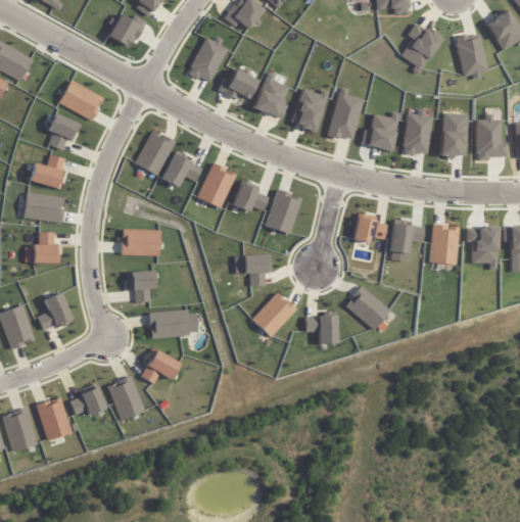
[(58,0),(58,1),(63,4),(60,10),(42,0),(58,0)]
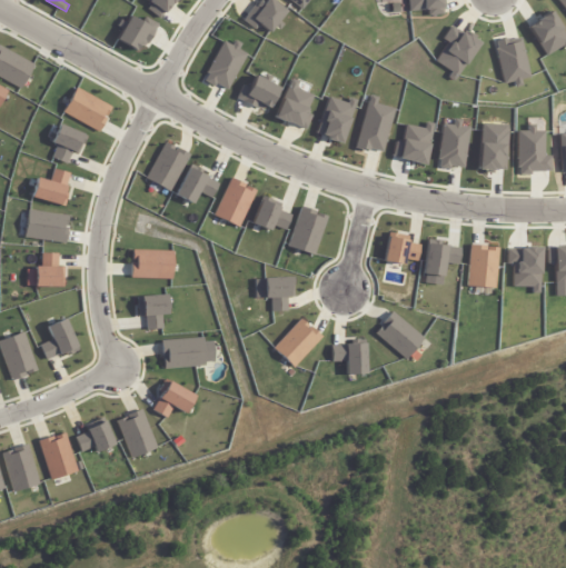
[(177,0),(175,3),(174,2),(166,12),(166,11),(161,17),(150,9),(154,3),(148,0),(177,0)]
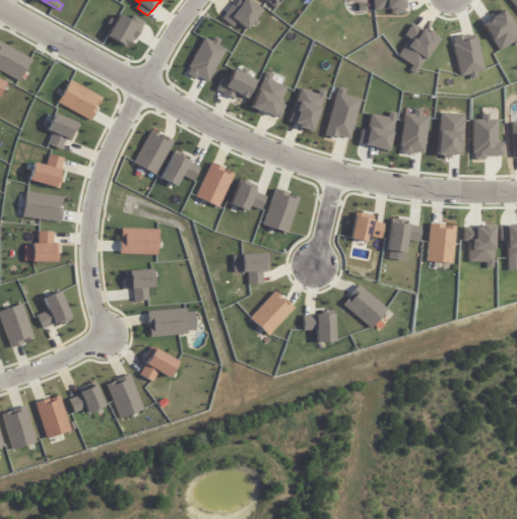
[(224,18),(228,13),(228,12),(236,2),(237,3),(240,0),(244,2),(245,0),(249,0),(262,9),(256,18),(260,21),(257,25),(253,22),(248,28),(239,21),(238,23),(239,24),(235,26),(224,18)]
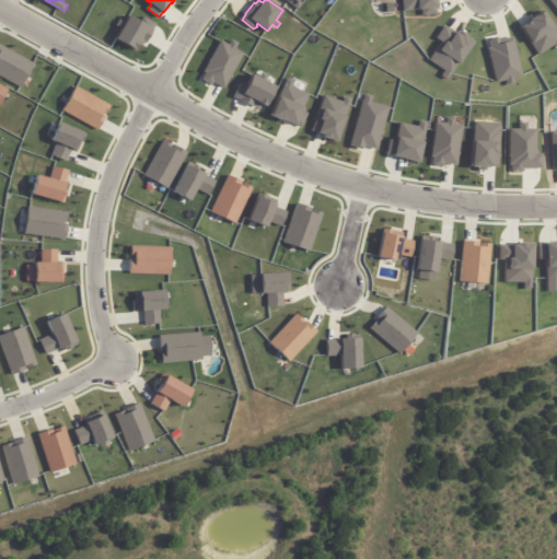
[(304,0),(299,9),(287,0),(304,0)]
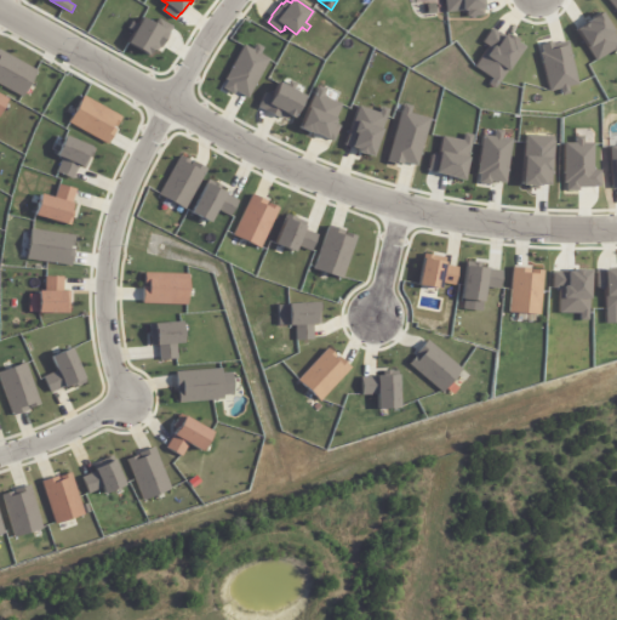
[(446,0),(449,11),(469,10),(470,16),(485,15),(485,9),(486,9),(485,0),(446,0)]
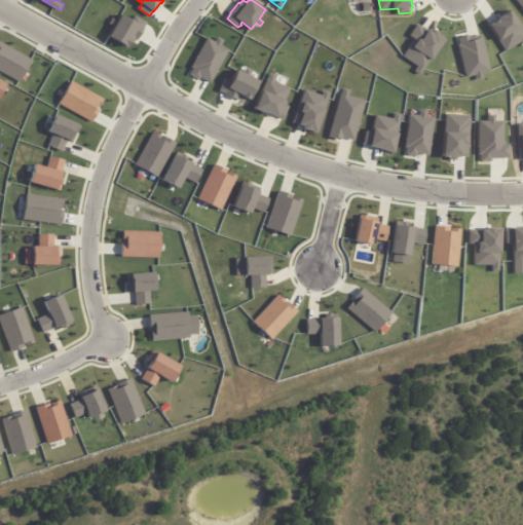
[(490,25),(499,19),(499,17),(503,14),(511,9),(522,29),(522,42),(507,51),(490,25)]
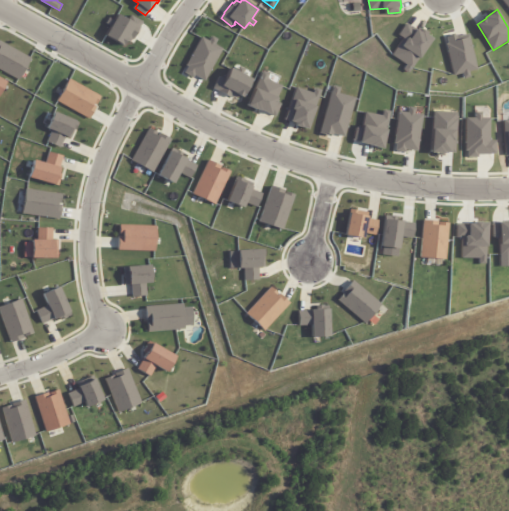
[(106,35),(111,26),(106,23),(110,16),(115,19),(118,13),(129,19),(132,14),(144,21),(134,39),(132,38),(130,41),(127,39),(124,45),(106,35)]
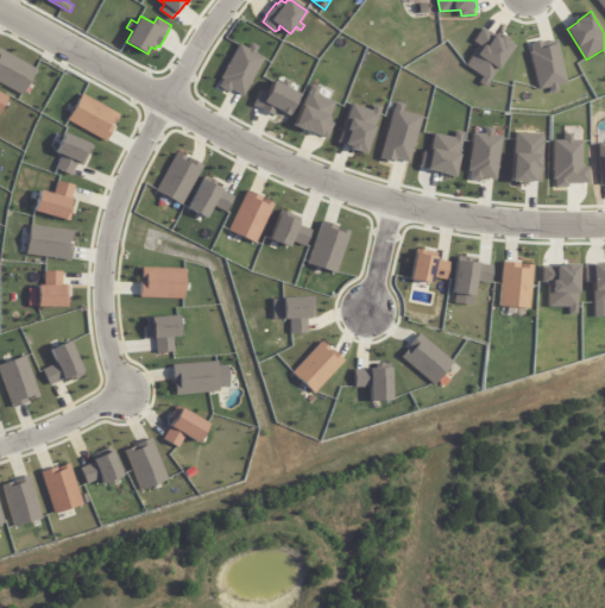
[(476,41),(485,27),(502,38),(504,35),(510,38),(509,41),(516,45),(489,87),(481,82),(485,76),(468,64),(481,44),(476,41)]
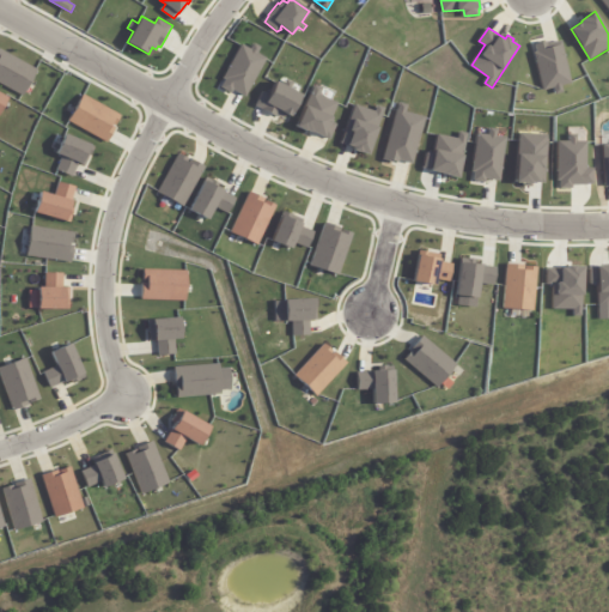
[(536,53),(539,52),(536,44),(547,42),(548,44),(552,44),(550,42),(562,40),(573,83),(562,85),(564,91),(556,94),(555,88),(546,90),(536,53)]
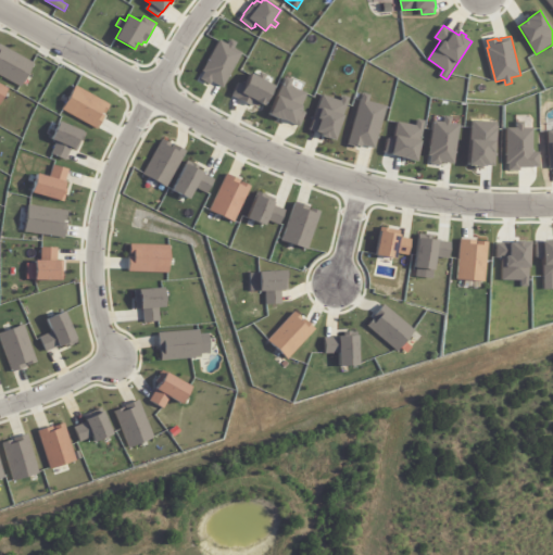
[(213,82),(225,87),(243,52),(235,48),(238,42),(231,38),(228,43),(221,39),(203,71),(205,72),(202,79),(211,84),(213,82)]
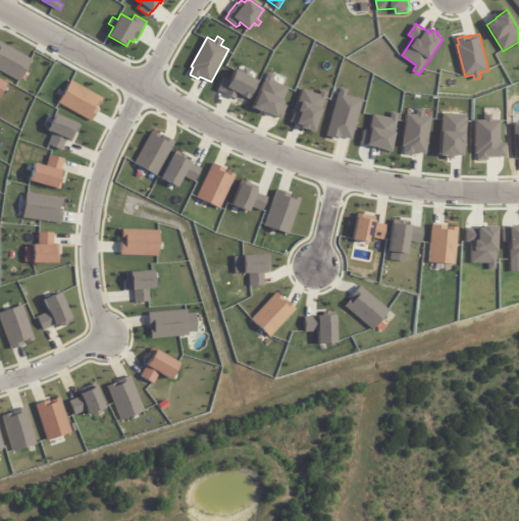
[(0,41),(34,58),(20,81),(0,69),(0,41)]
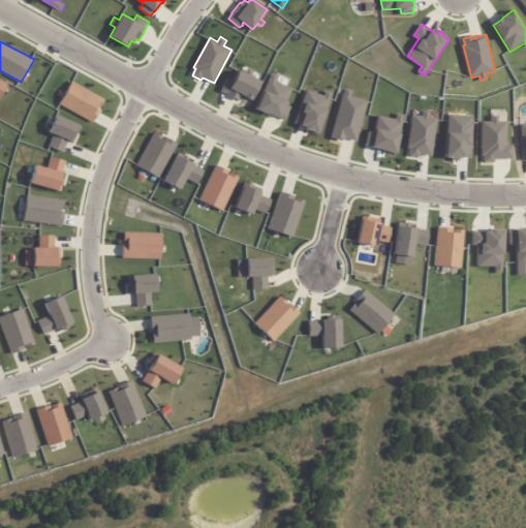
[(222,90),(228,78),(234,81),(240,69),(263,81),(252,100),(247,97),(245,100),(241,98),(240,100),(227,94),(227,93),(222,90)]
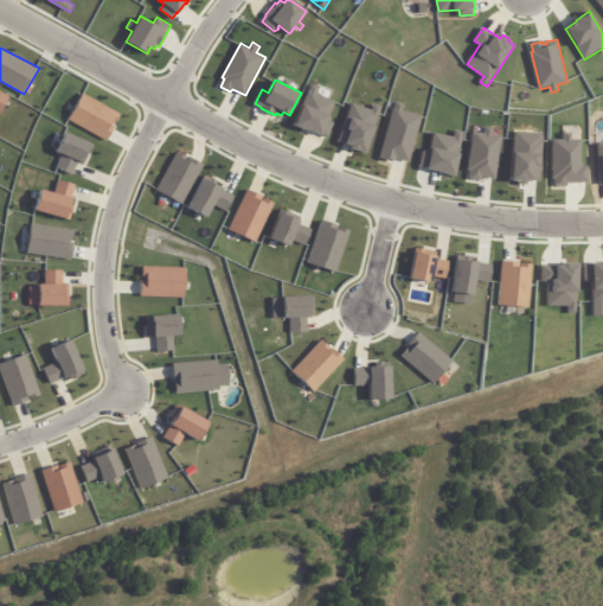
[(294,125),(312,82),(321,87),(319,93),(337,101),(328,120),(334,122),(328,136),(322,134),(322,135),(310,129),(309,131),(305,128),(305,129),(294,125)]
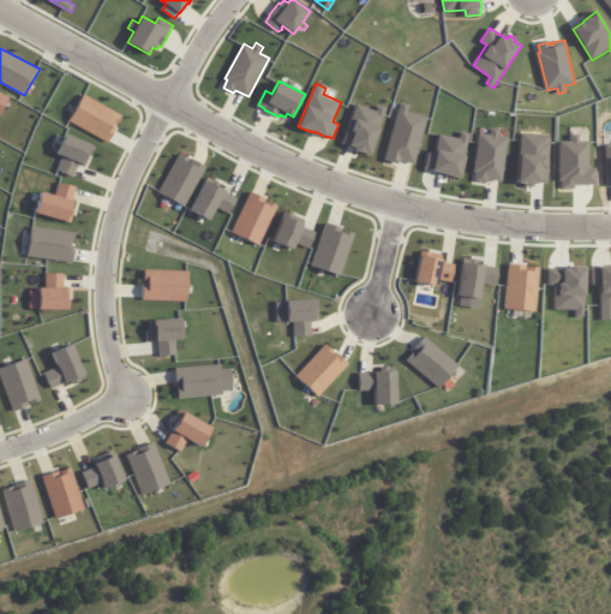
[(0,91),(10,96),(0,114),(0,91)]
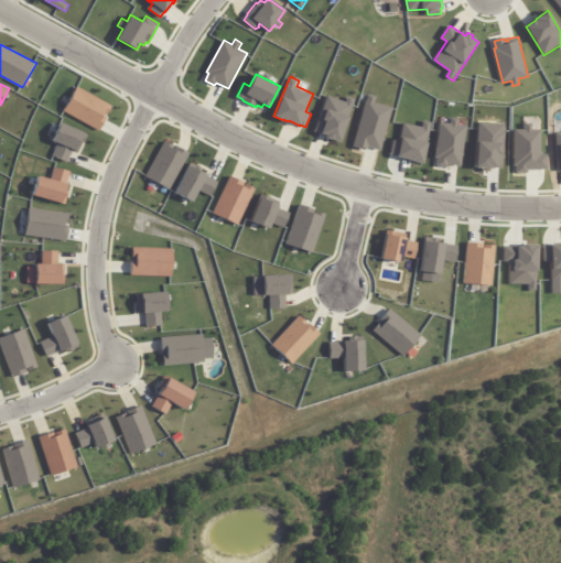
[(64,110),(77,86),(114,106),(108,115),(105,114),(104,115),(107,117),(100,130),(64,110)]
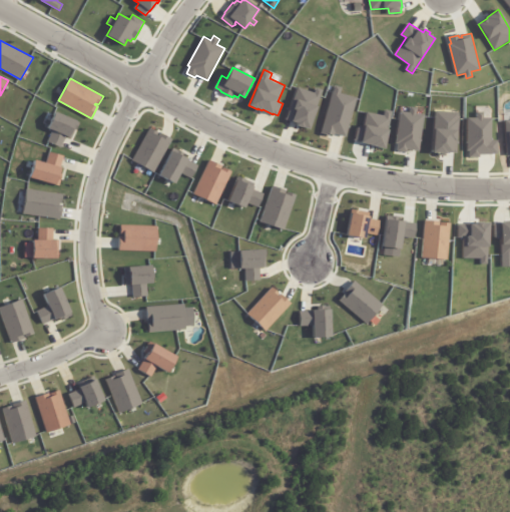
[(322,132),(334,90),(335,85),(343,87),(341,92),(358,97),(347,136),(335,132),(335,135),(331,134),(331,135),(322,132)]
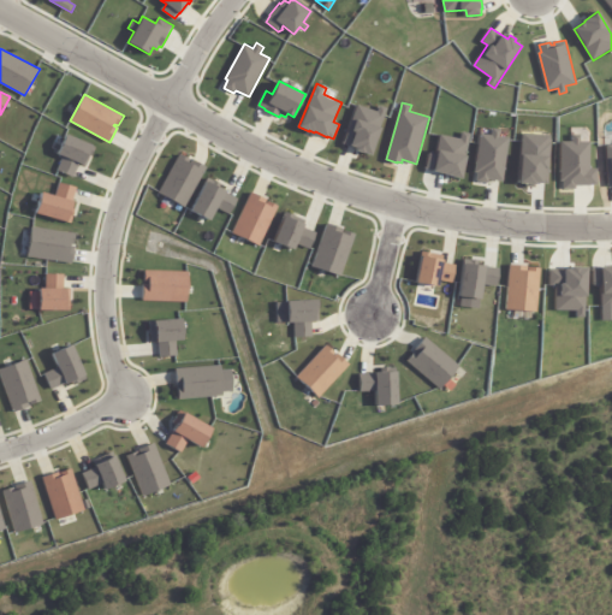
[(357,104),(378,111),(380,105),(388,107),(372,154),(364,152),(363,153),(356,151),(356,148),(343,143),(357,104)]
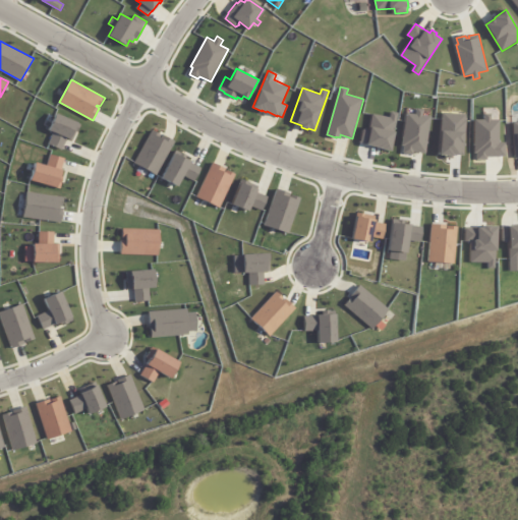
[(403,154),(404,146),(402,146),(406,112),(415,113),(416,107),(424,108),(423,114),(432,115),(427,153),(416,152),(414,152),(414,155),(403,154)]
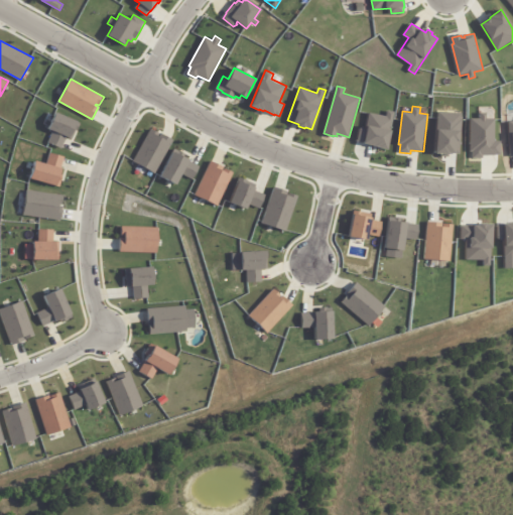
[(387,149),(379,147),(374,146),(374,145),(363,143),(363,142),(358,141),(361,128),(364,128),(364,126),(367,127),(370,112),(386,116),(388,110),(395,111),(387,149)]
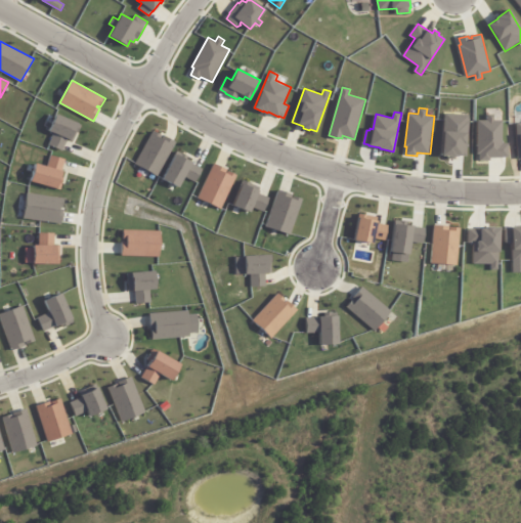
[(442,156),(445,113),(469,114),(469,120),(470,120),(467,156),(456,156),(456,159),(449,159),(448,156),(442,156)]
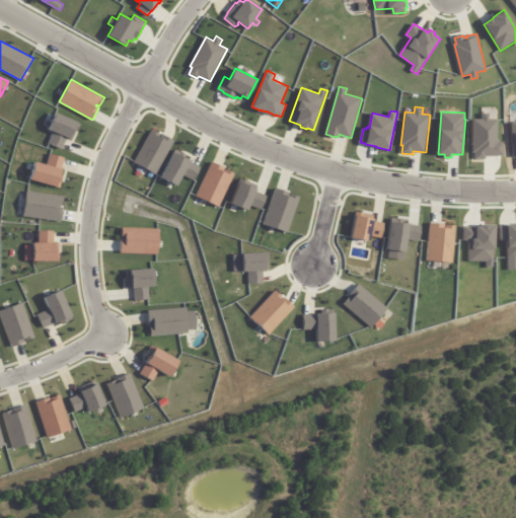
[(49,130),(56,113),(81,124),(78,131),(77,131),(73,140),(68,137),(63,149),(50,143),(54,132),(49,130)]
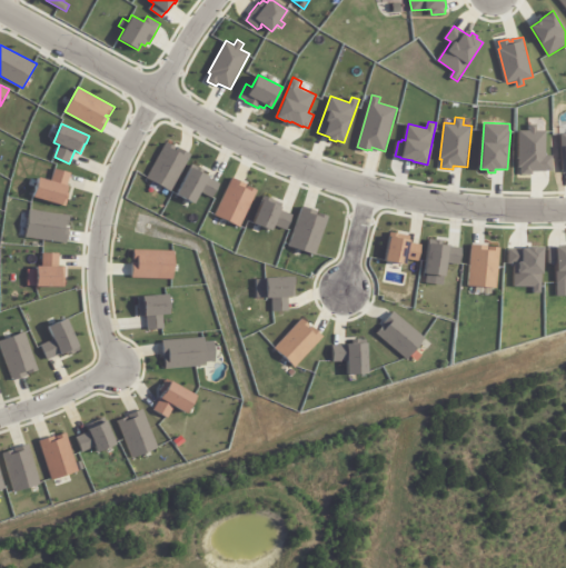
[(519,130),(529,130),(529,125),(537,125),(537,130),(546,130),(546,156),(553,156),(553,170),(546,170),(546,171),(533,171),(533,175),(522,175),(522,167),(519,167),(519,130)]
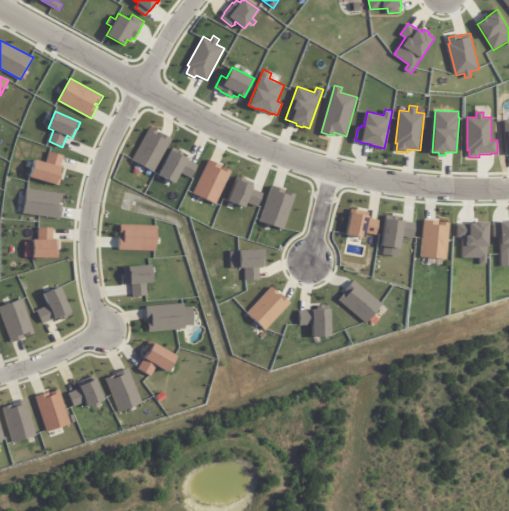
[(133,160),(150,127),(160,133),(160,131),(173,138),(155,172),(133,160)]
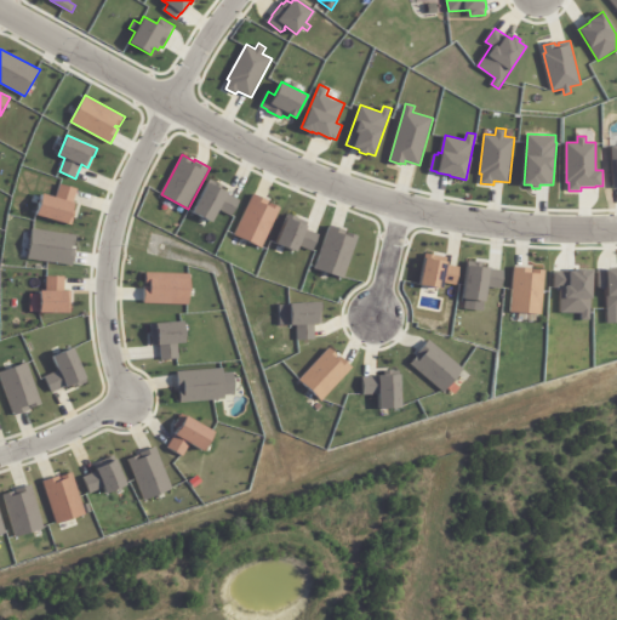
[(211,178),(216,181),(224,185),(222,188),(228,192),(228,193),(241,200),(233,216),(218,209),(212,221),(193,211),(211,178)]
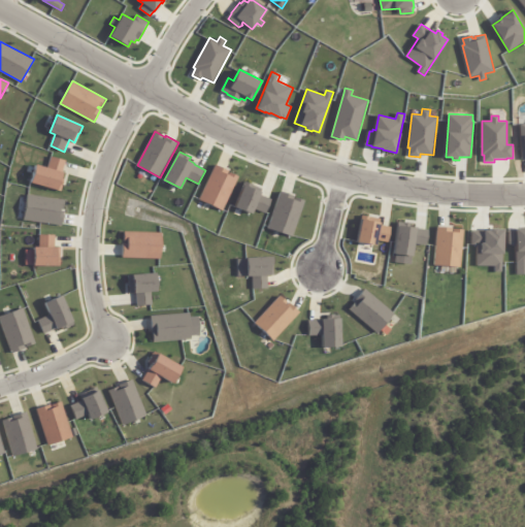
[(31,183),(36,164),(48,167),(52,156),(67,160),(62,178),(65,178),(62,191),(31,183)]
